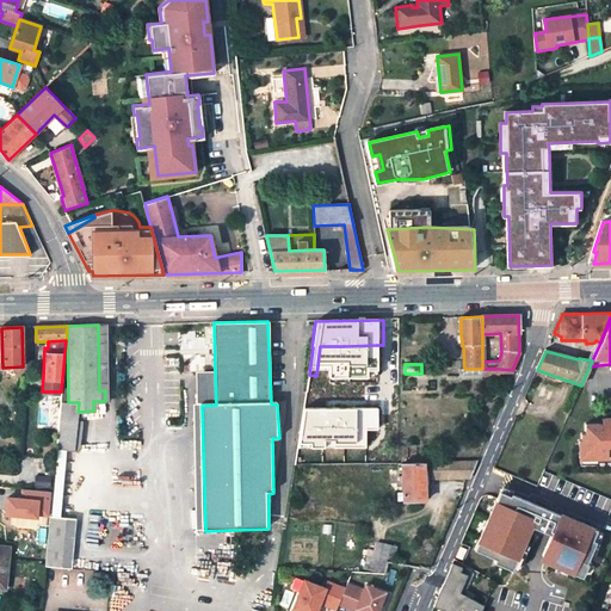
[(216,405),(215,372),(201,374),(202,406),(216,405)]
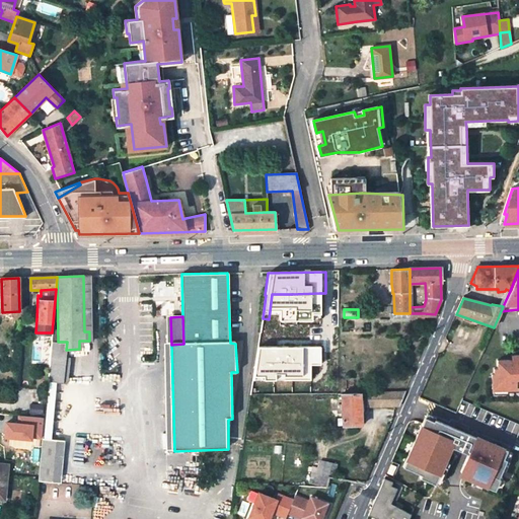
[(63,383),(66,350),(67,342),(58,342),(51,341),(47,381),(63,383)]
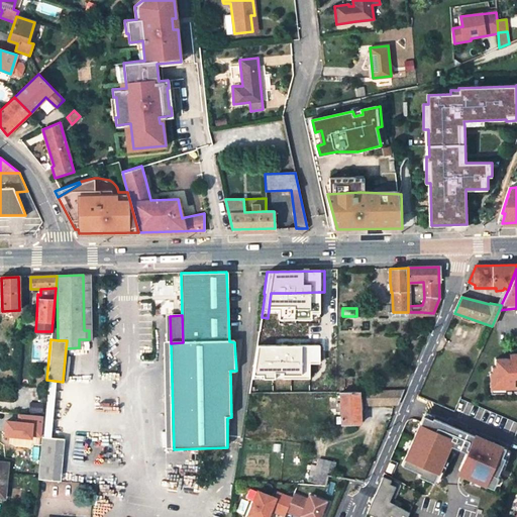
[(322,363),(322,344),(259,344),(259,377),(312,377),(312,363),(322,363)]
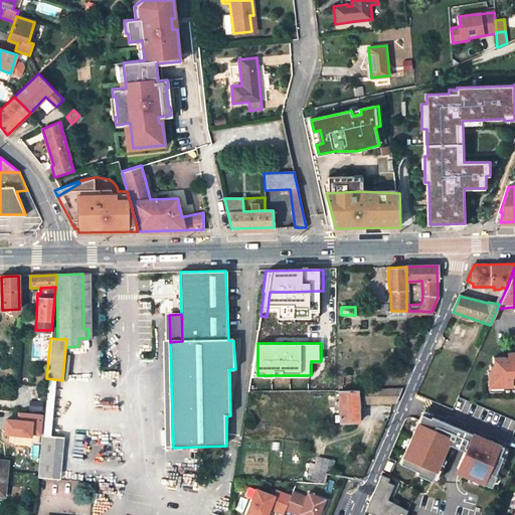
[(511,356),(495,356),(496,366),(491,367),(492,391),(514,389),(514,351),(511,352),(511,356)]
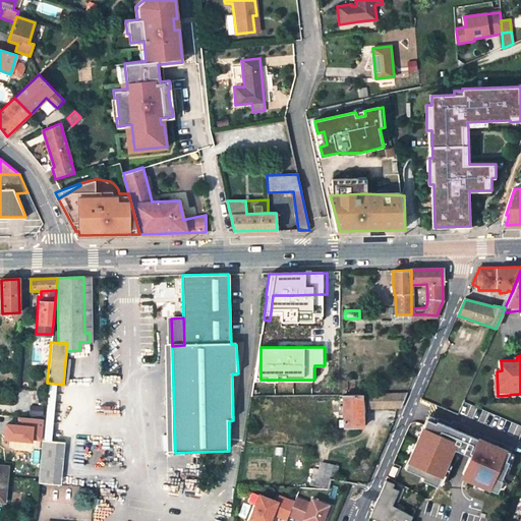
[(367,395),(368,408),(400,408),(404,401),(406,394),(367,395)]
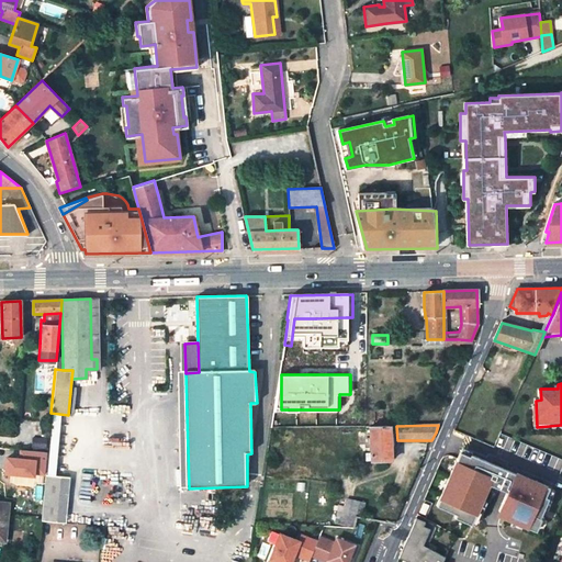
[(371,461),(391,460),(390,426),(369,426),(370,438),(367,439),(368,446),(370,446),(371,461)]
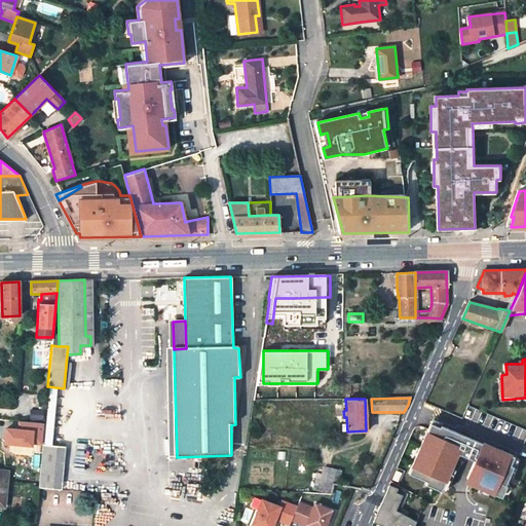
[(471,482),(505,495),(521,452),(433,419),(413,472),(433,479),(431,484),(449,490),(462,453),(479,459),(471,482)]
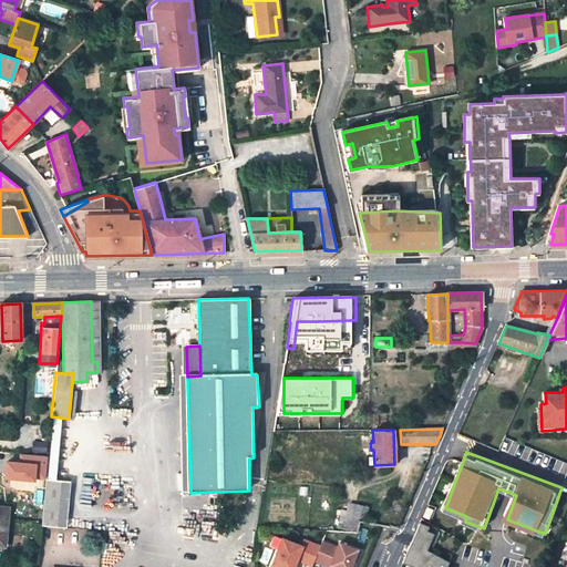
[(48,456),(33,455),(32,464),(47,466),(48,456)]
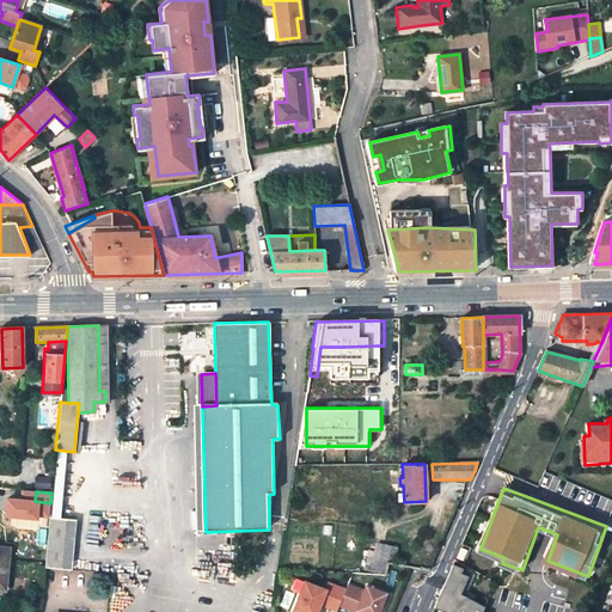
[(73,518),(50,515),(46,567),(68,568),(73,518)]
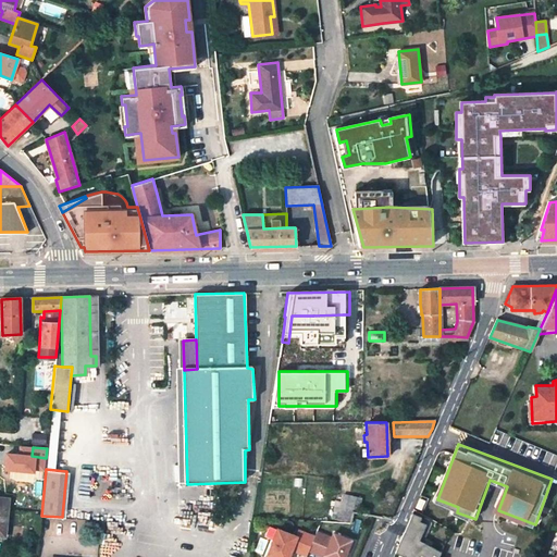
[(335,500),(331,519),(344,522),(350,496),(343,494),(341,503),(335,500)]
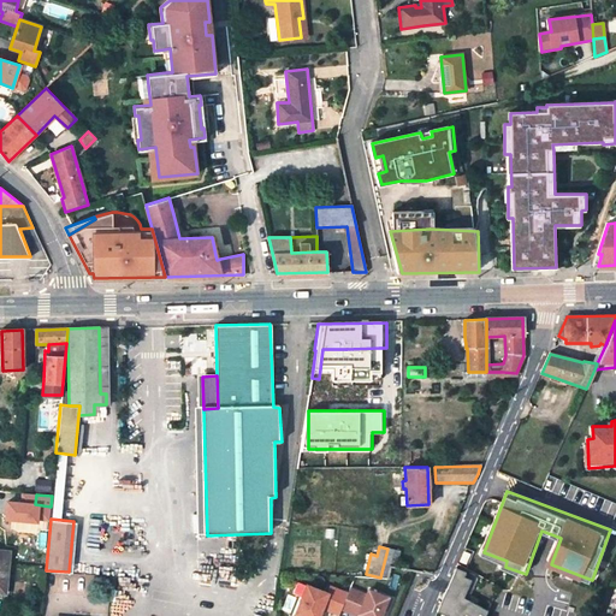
[(395,567),(398,551),(388,549),(380,578),(386,579),(389,566),(395,567)]
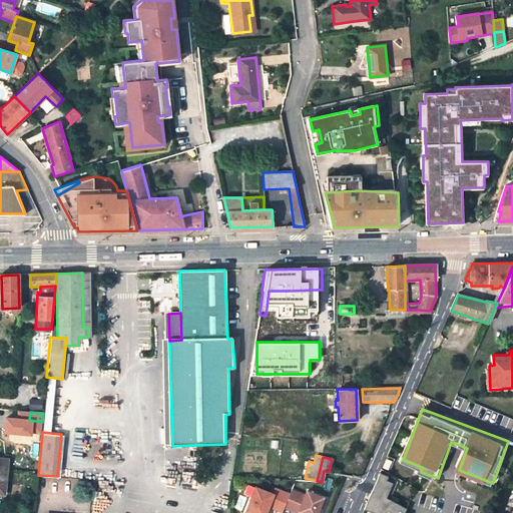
[(385,497),(392,482),(386,480),(387,476),(380,473),(364,508),(372,512),(404,512),(411,499),(402,495),(398,504),(385,497)]
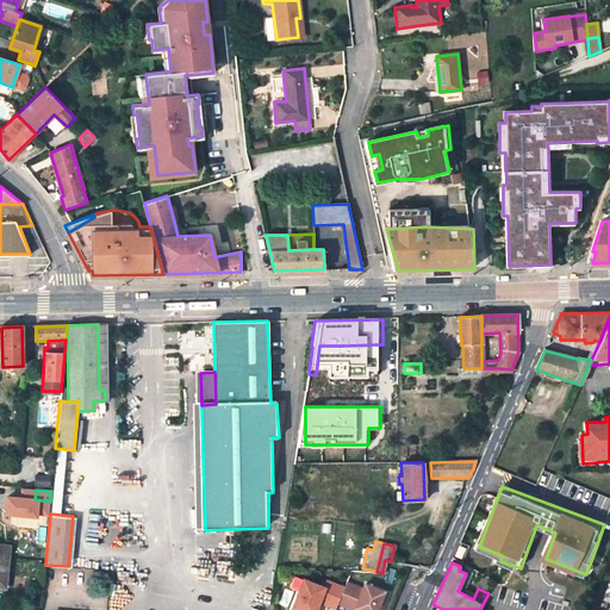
[(381,609),(388,589),(366,582),(365,586),(348,580),(346,587),(296,572),(290,589),(296,591),(288,609),(319,609),(323,602),(347,609),(381,609)]
